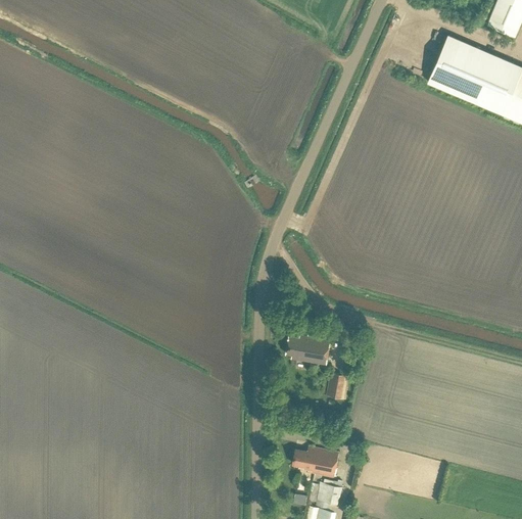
[(521,0),(496,0),(486,27),(514,39),(521,20),(521,0)]
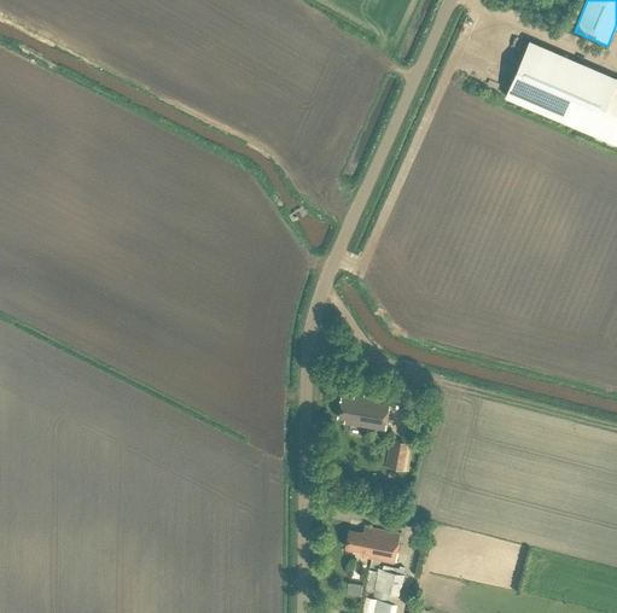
[(529,42),(505,99),(539,114),(616,146),(616,80),(564,57),(529,42)]
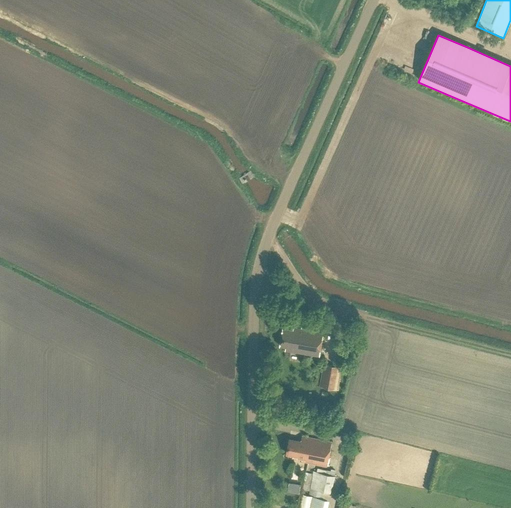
[(292,330),(292,333),(282,331),(279,349),(285,350),(284,353),(319,359),(323,334),(300,330),(300,331),(292,330)]
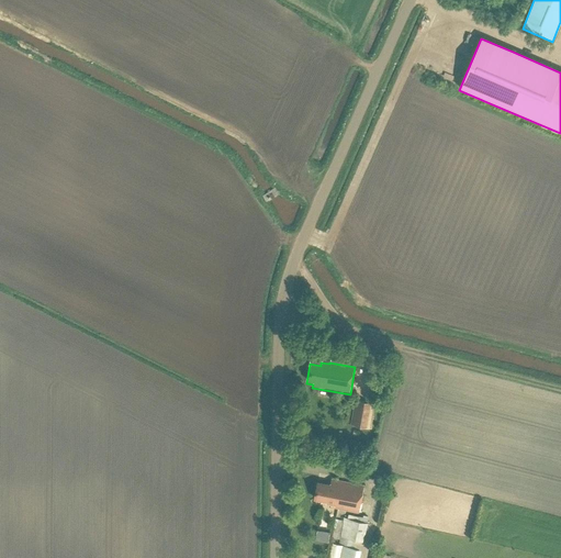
[(355,401),(350,425),(370,430),(374,405),(355,401)]
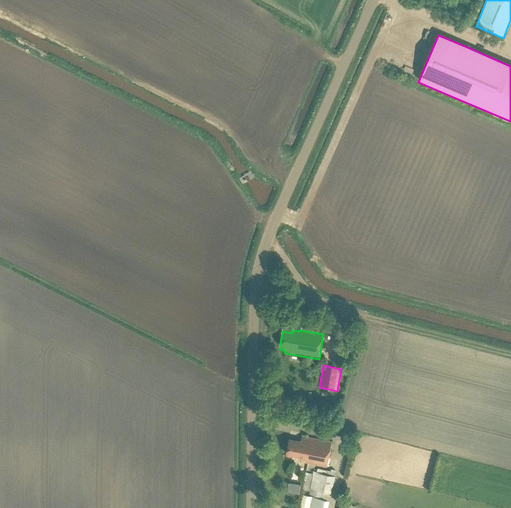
[(304,464),(326,468),(331,445),(301,439),(300,444),(289,442),(286,456),(297,458),(296,460),(304,462),(304,464)]
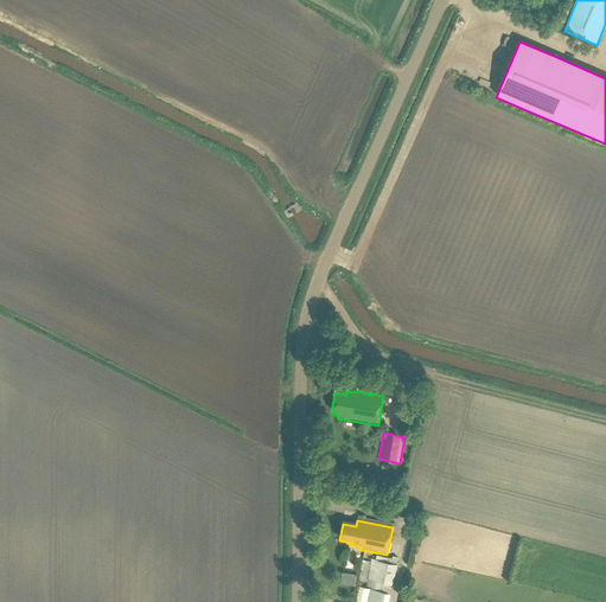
[(357,583),(365,584),(365,589),(370,590),(369,591),(367,601),(389,601),(390,593),(389,593),(390,586),(391,586),(393,576),(394,577),(397,558),(391,557),(391,559),(375,557),(375,561),(370,559),(370,563),(361,562),(357,583)]
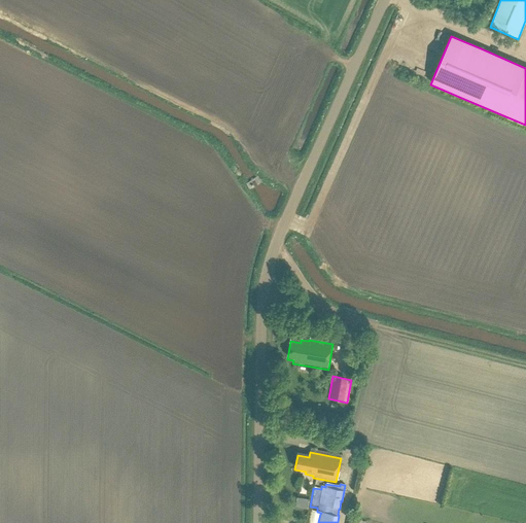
[(307,512),(309,501),(296,499),(294,510),(307,512)]
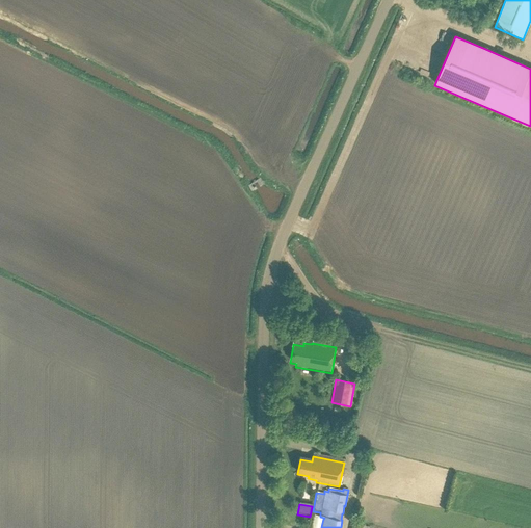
[(321,527),(323,519),(314,518),(312,527),(321,527)]
